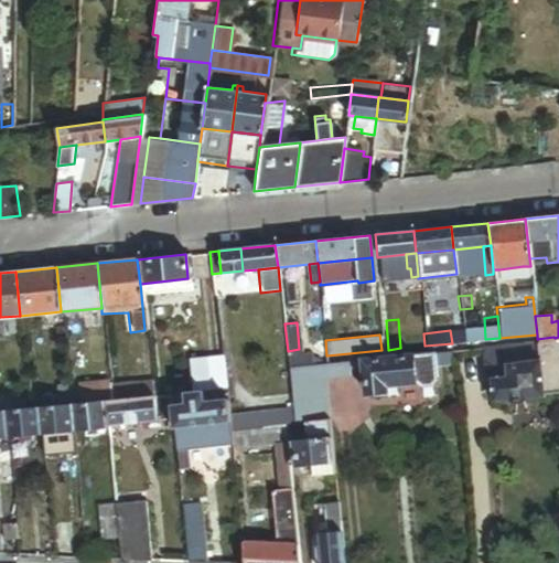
[(481,347),(484,379),(490,378),(488,376),(505,374),(504,361),(538,358),(541,391),(558,389),(558,337),(555,338),(537,340),(481,347)]
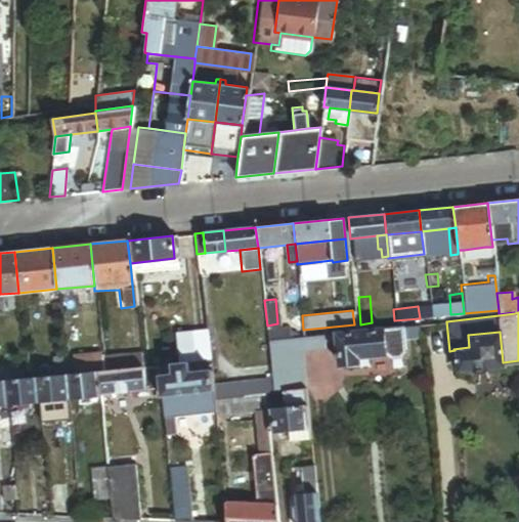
[(401,325),(381,328),(383,353),(389,358),(399,357),(404,351),(401,325)]
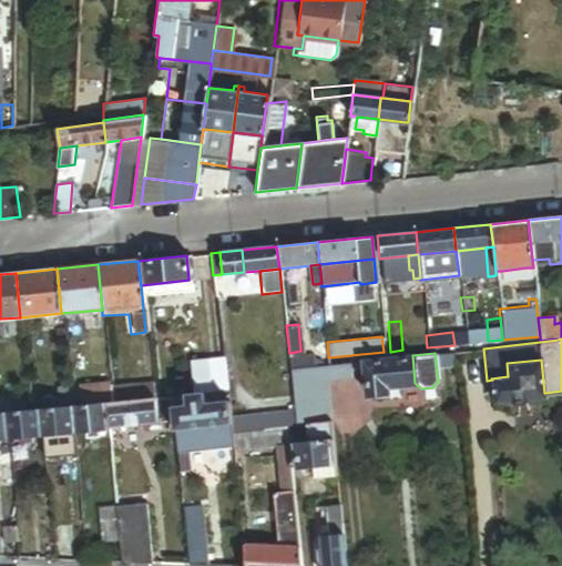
[(289,367),(313,365),(312,354),(288,356),(289,367)]
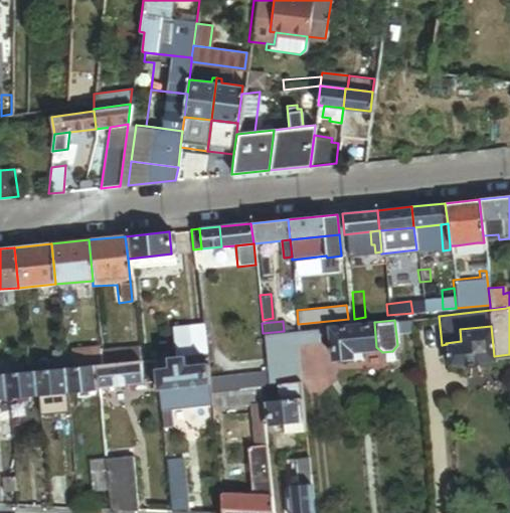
[(374,322),(329,327),(332,356),(352,354),(351,350),(376,347),(374,322)]
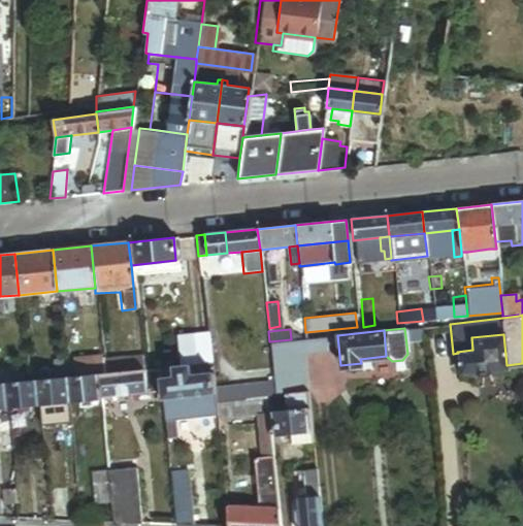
[(174,334),(178,365),(209,362),(206,331),(174,334)]
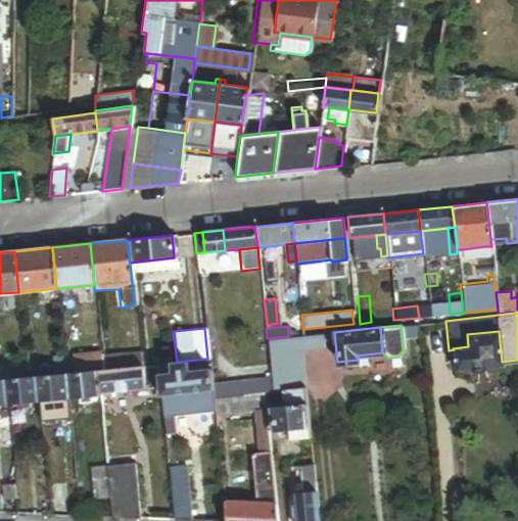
[(499,331),(467,334),(468,346),(453,348),(454,349),(456,370),(503,365),(502,362),(499,331)]
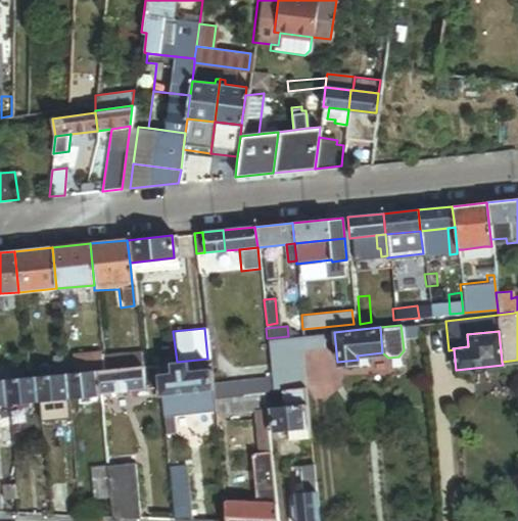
[(288,343),(288,336),(267,338),(269,358),(290,356),(288,343)]
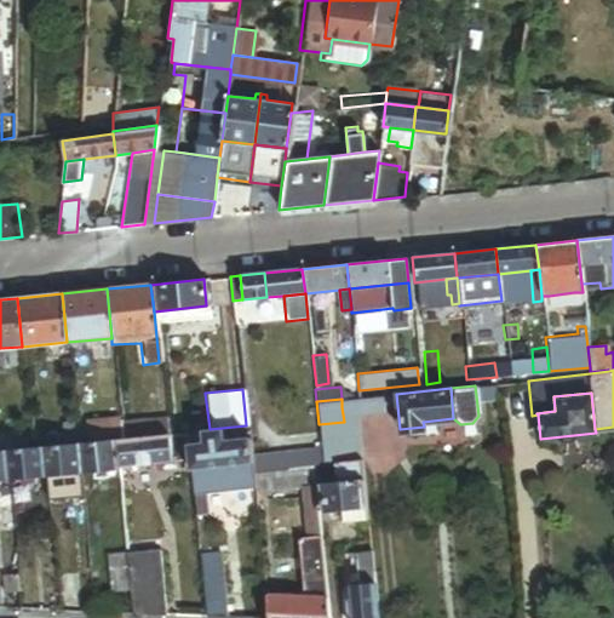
[(121,440),(167,435),(165,419),(120,424),(121,440)]
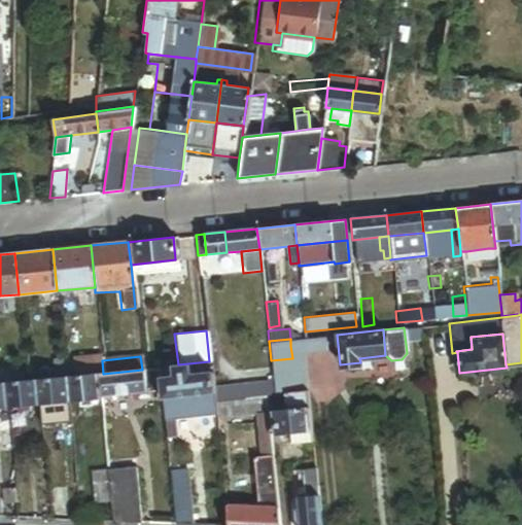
[(51,360),(54,378),(65,377),(64,363),(63,359),(51,360)]
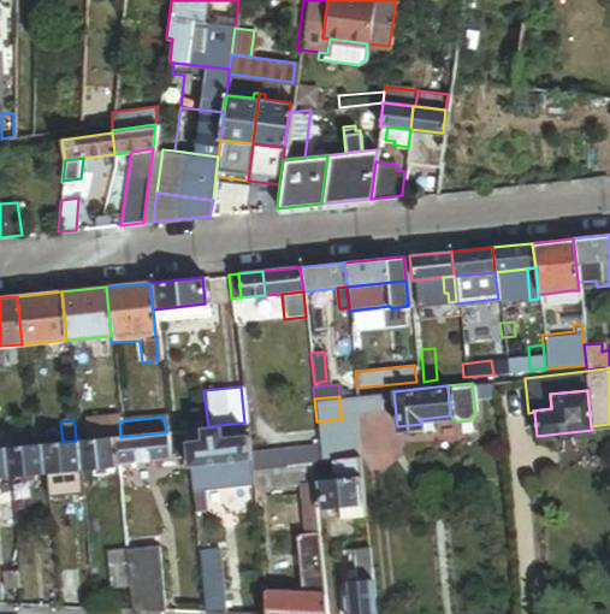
[(119,421),(119,420),(75,425),(76,441),(113,437),(120,437),(119,421)]
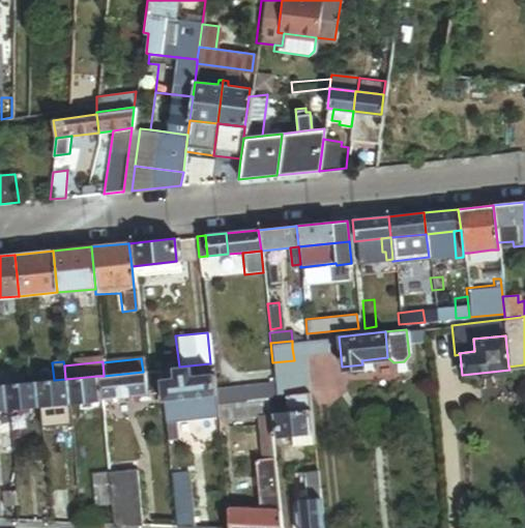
[(213,396),(212,388),(210,364),(159,371),(162,401),(213,396)]
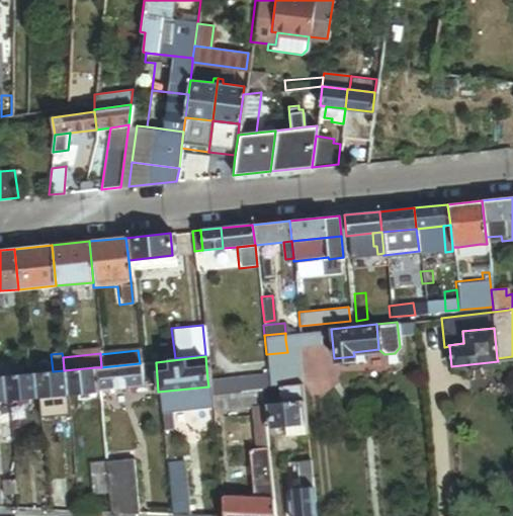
[(0,376),(4,376),(11,375),(9,362),(0,362),(0,376)]
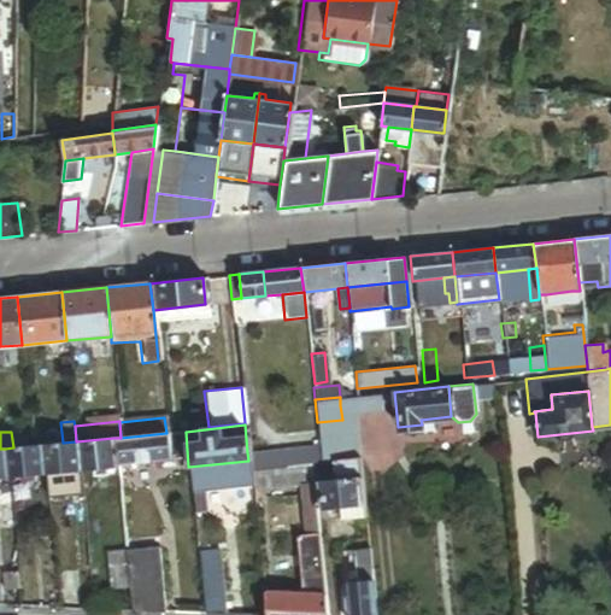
[(113,438),(116,464),(181,458),(182,468),(188,467),(186,432),(166,433),(121,438),(113,438)]
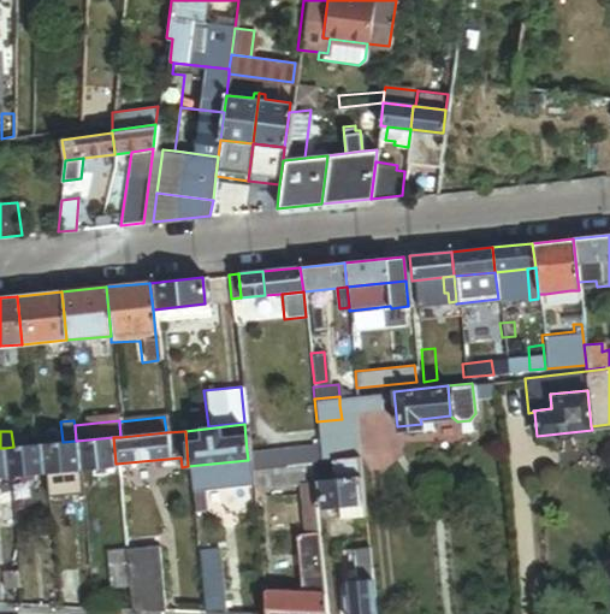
[(116,464),(113,437),(76,441),(78,467),(89,466),(105,465),(116,464)]
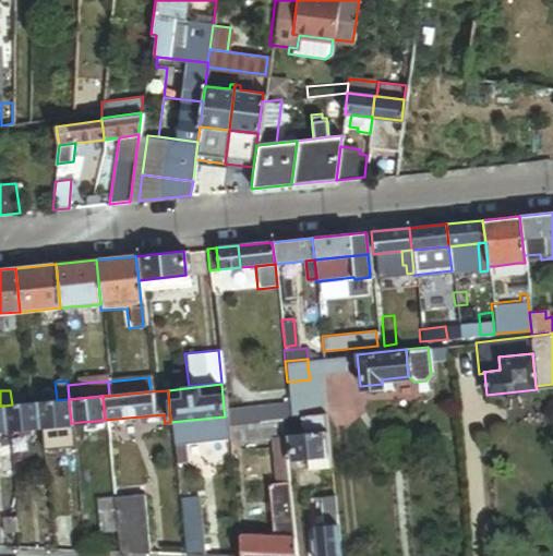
[(71,423),(69,399),(57,400),(36,402),(39,426),(48,425),(62,423),(71,423)]
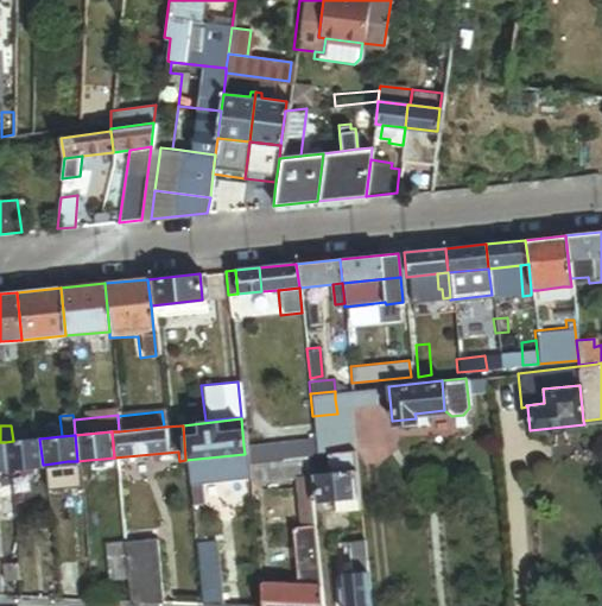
[(43,465),(39,439),(13,441),(5,442),(7,467),(43,465)]
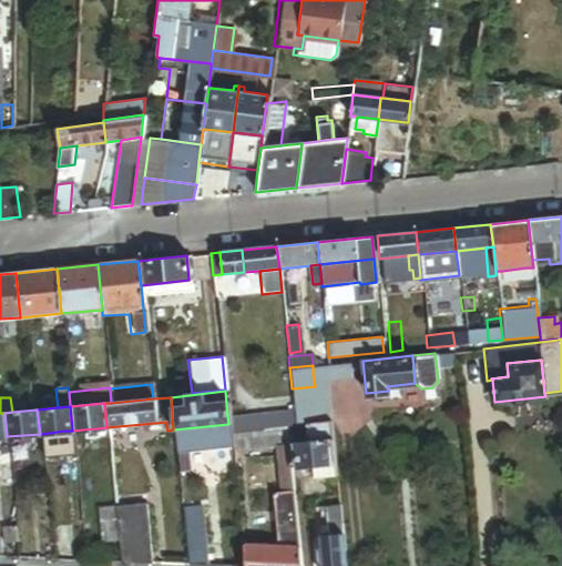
[(295,424),(294,410),(227,416),(228,424),(228,432),(231,431),(285,425),(295,424)]
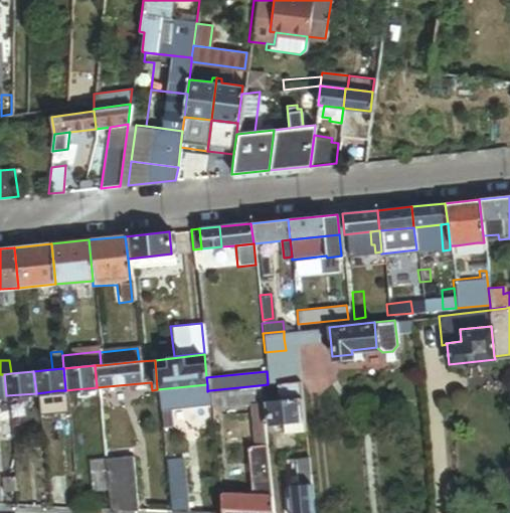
[(268,384),(259,385),(260,401),(263,423),(283,421),(285,434),(303,432),(302,419),(298,381),(268,384)]
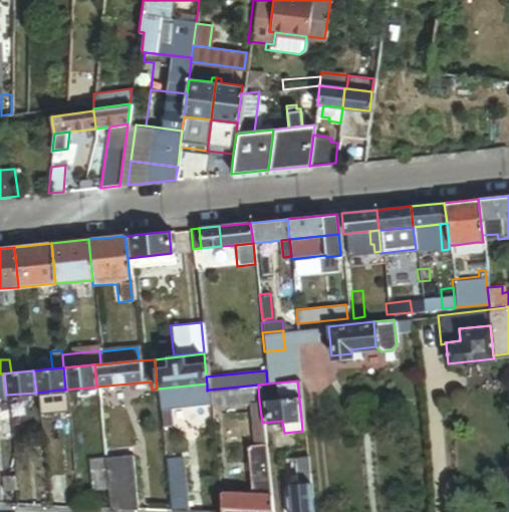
[(207,384),(157,389),(161,427),(170,426),(169,408),(209,404),(207,391),(207,384)]
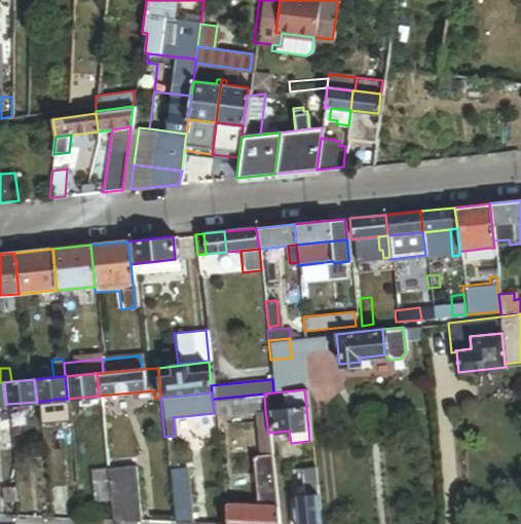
[(265,410),(264,394),(214,399),(216,418),(256,415),(256,411),(264,410),(265,410)]
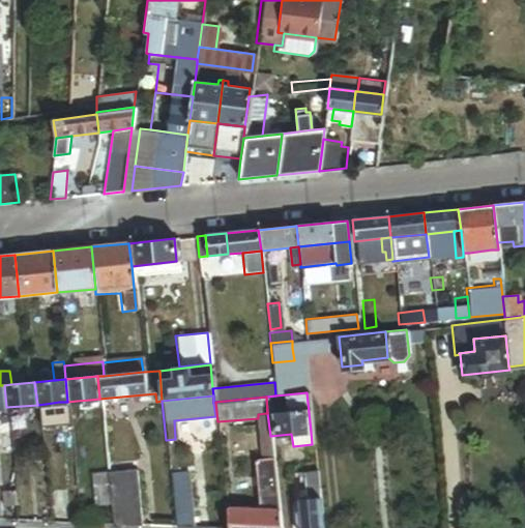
[(269,449),(266,413),(258,414),(258,418),(261,450),(269,449)]
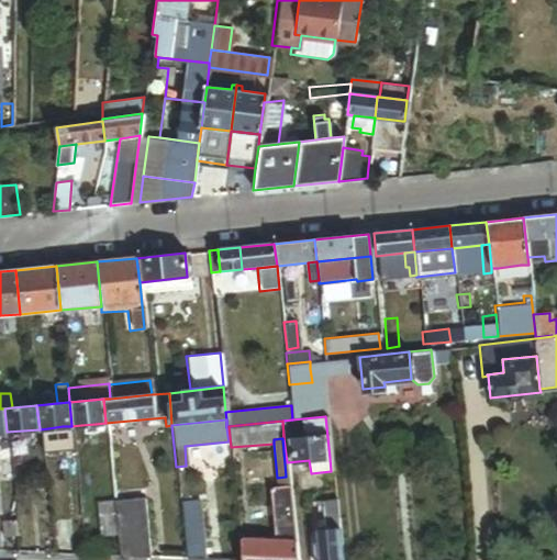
[(288,493),(286,477),(277,478),(279,493),(288,493)]
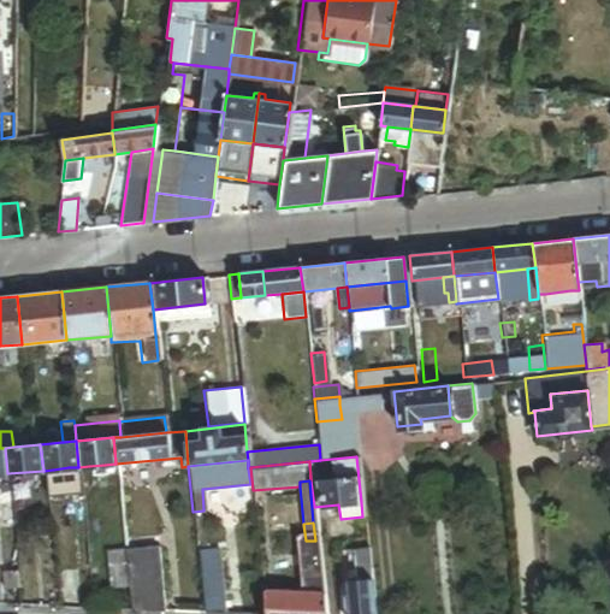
[(300,591),(323,591),(317,539),(315,541),(306,541),(295,542),(300,591)]
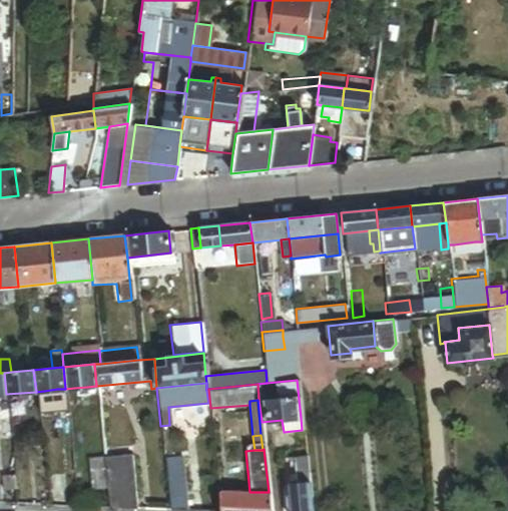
[(104,455),(109,507),(135,507),(130,453),(104,455)]
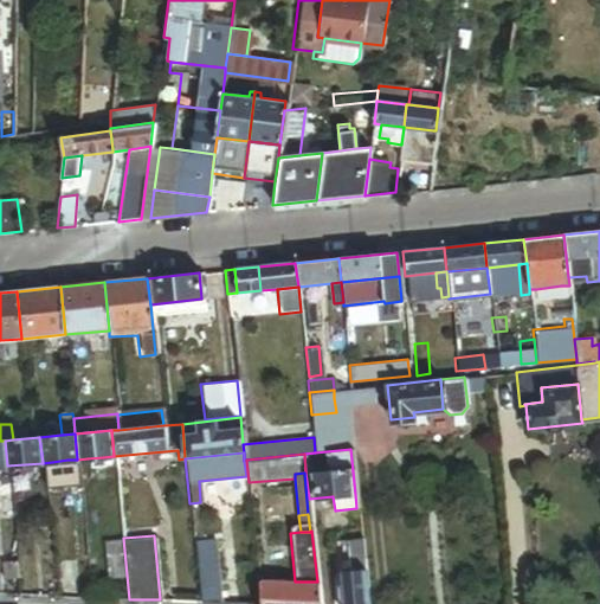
[(360,537),(343,538),(347,571),(352,570),(349,546),(360,545),(360,537)]
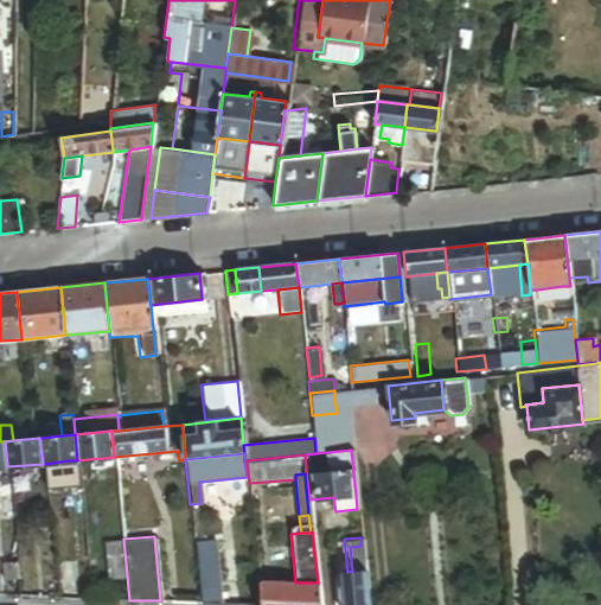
[(216,540),(194,541),(200,602),(222,603),(216,540)]
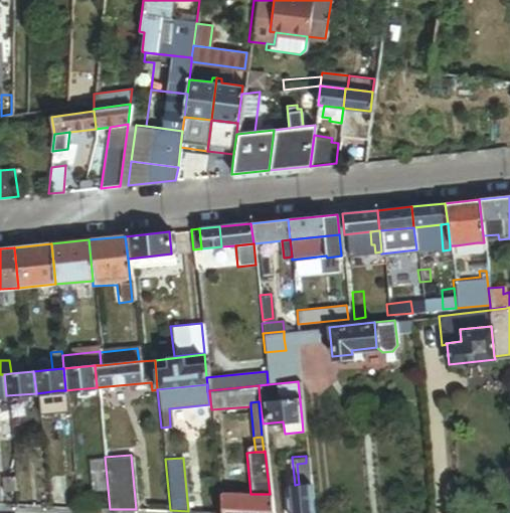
[(102,459),(89,460),(91,489),(105,488),(102,459)]
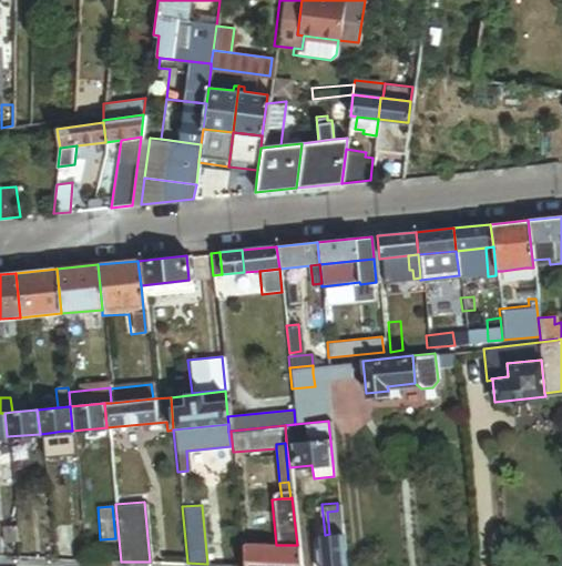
[(339,533),(337,511),(327,512),(329,534),(339,533)]
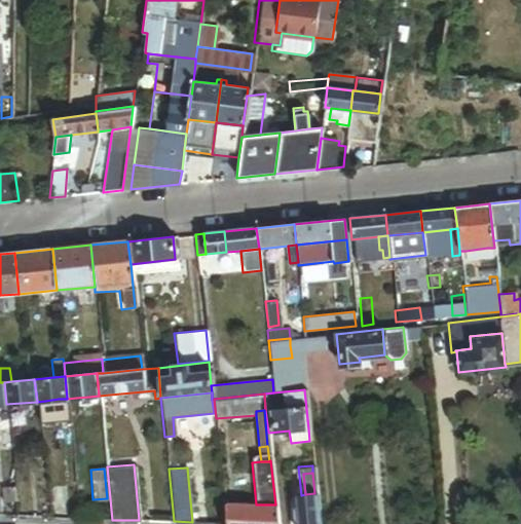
[(14,502),(12,485),(9,485),(9,490),(5,490),(6,503),(14,502)]
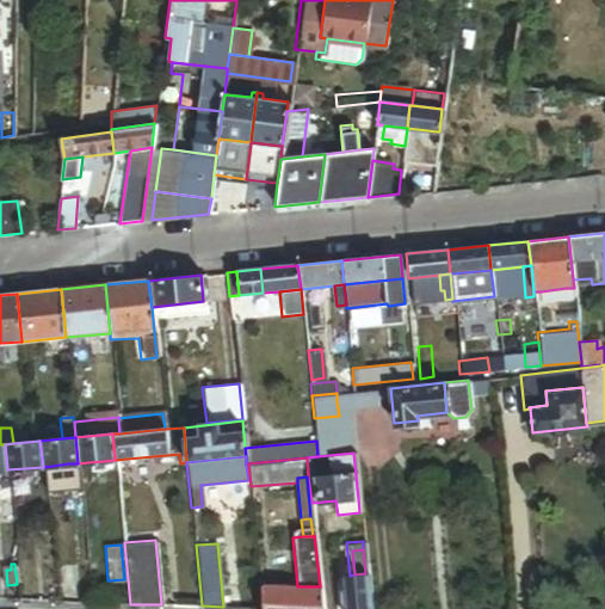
[(346,608),(369,608),(365,573),(355,574),(350,576),(343,576),(344,589),(346,601),(346,608)]
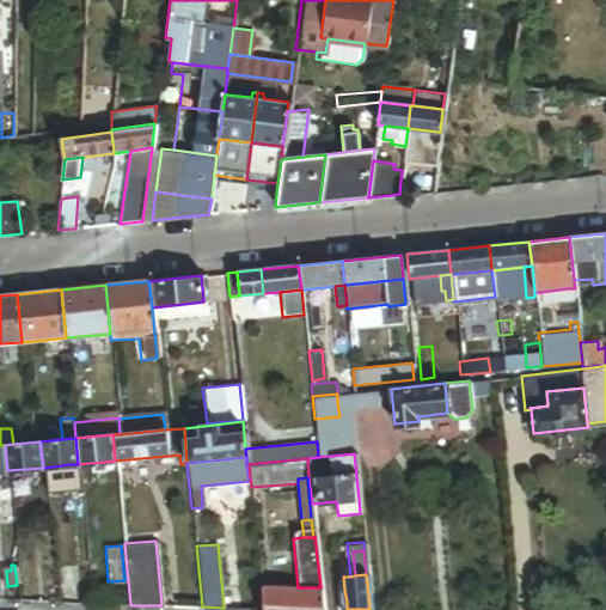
[(298,587),(259,585),(262,609),(322,609),(320,587),(298,587)]
